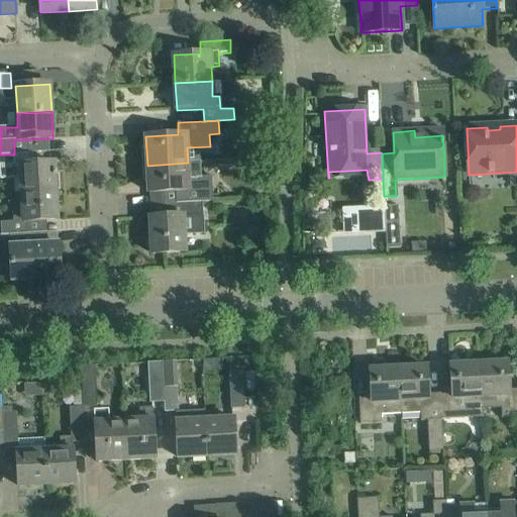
[(15,166),(14,154),(0,154),(0,166),(10,166),(10,179),(21,178),(21,194),(56,192),(55,177),(54,164),(15,166)]
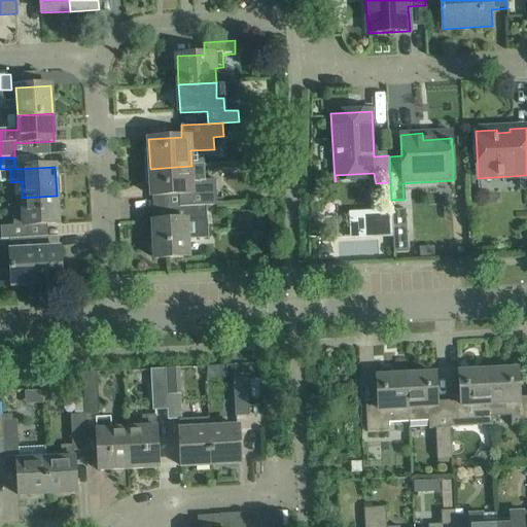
[(150,169),(151,197),(179,196),(179,208),(207,207),(217,206),(215,181),(203,181),(202,166),(191,166),(150,169)]
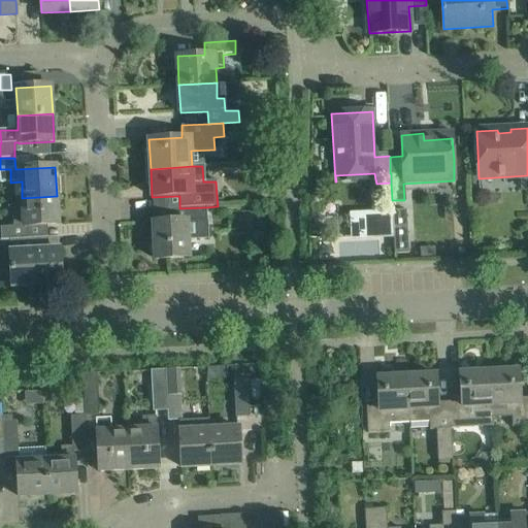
[(57,196),(22,198),(23,212),(12,213),(12,226),(0,227),(0,231),(0,240),(9,239),(30,238),(29,226),(58,225),(57,196)]
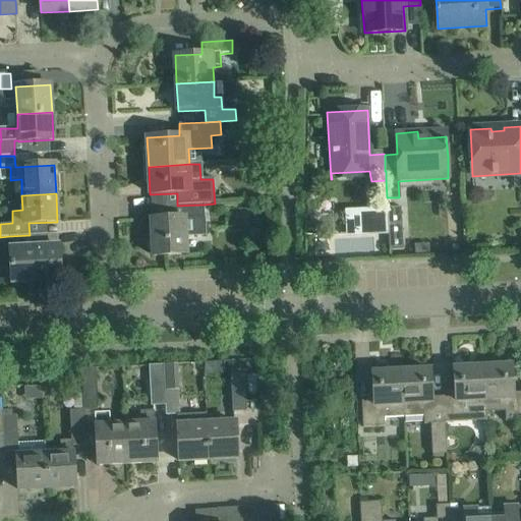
[(205,205),(177,206),(165,207),(165,219),(151,220),(153,256),(186,254),(185,235),(206,234),(205,205)]
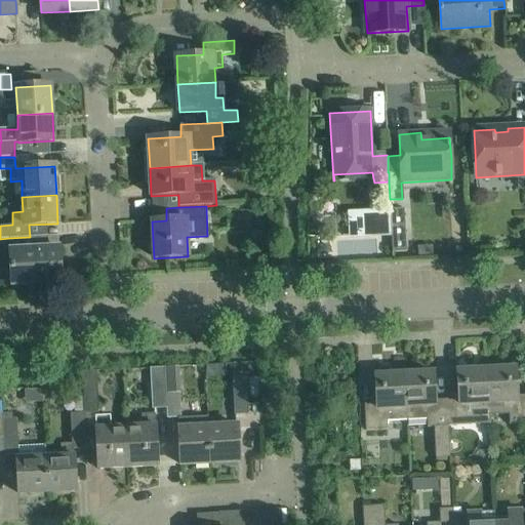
[(392,234),(392,251),(406,251),(404,208),(390,208),(391,213),(392,234)]
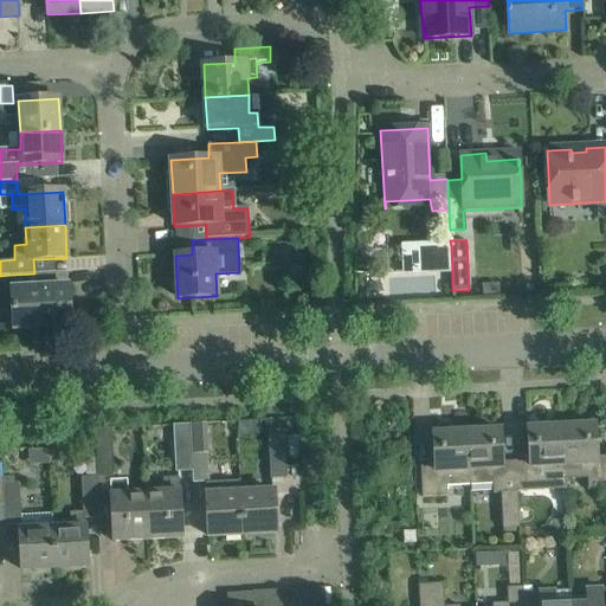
[(404,249),(405,272),(452,270),(451,246),(404,249)]
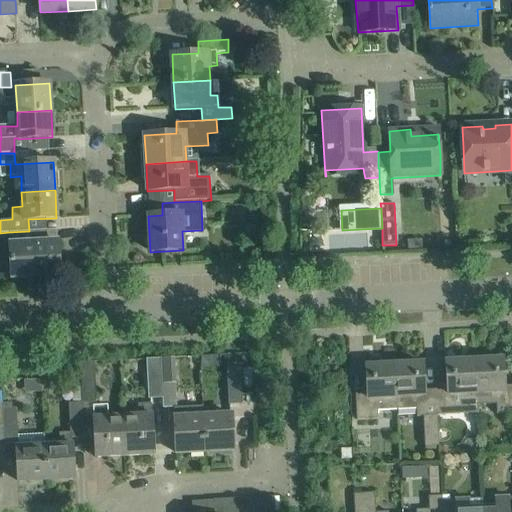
[(29,231),(9,232),(9,240),(11,278),(60,276),(58,242),(47,242),(46,230),(29,231)]
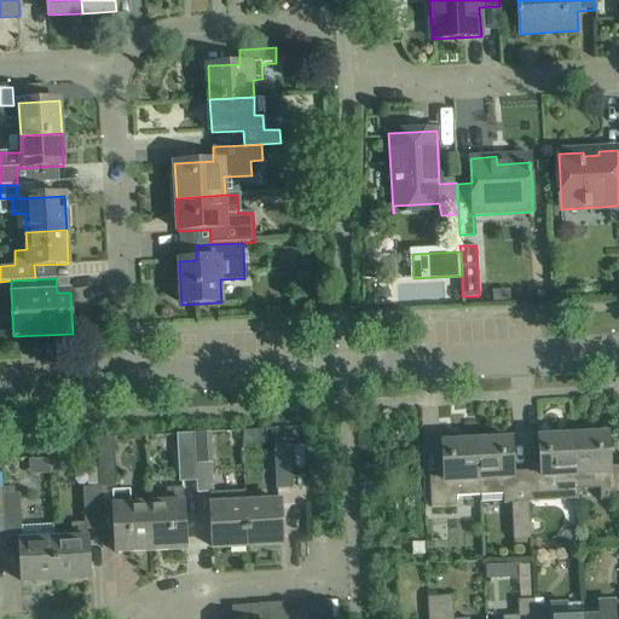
[(0,282),(0,281),(0,290),(11,290),(11,281),(0,282)]
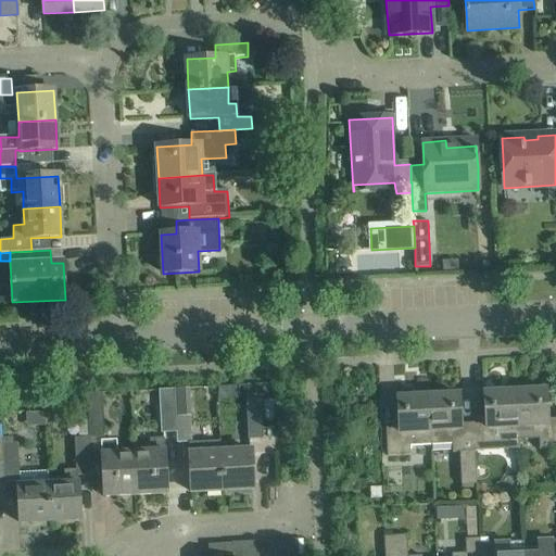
[(440,265),(441,275),(456,274),(456,264),(440,265)]
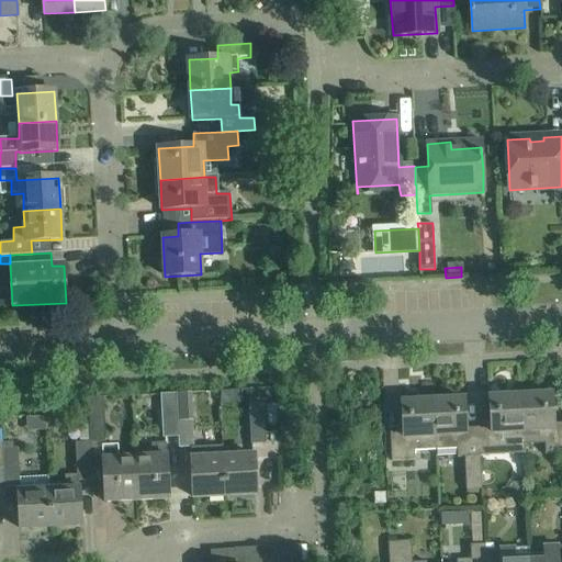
[(261,390),(250,390),(247,391),(251,445),(266,444),(261,390)]
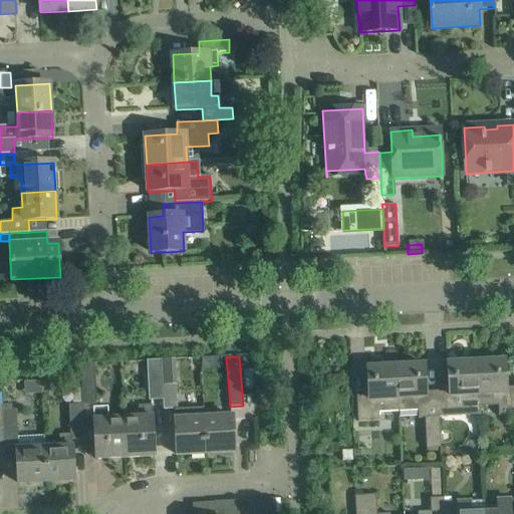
[(162,401),(160,359),(147,360),(149,402),(162,401)]
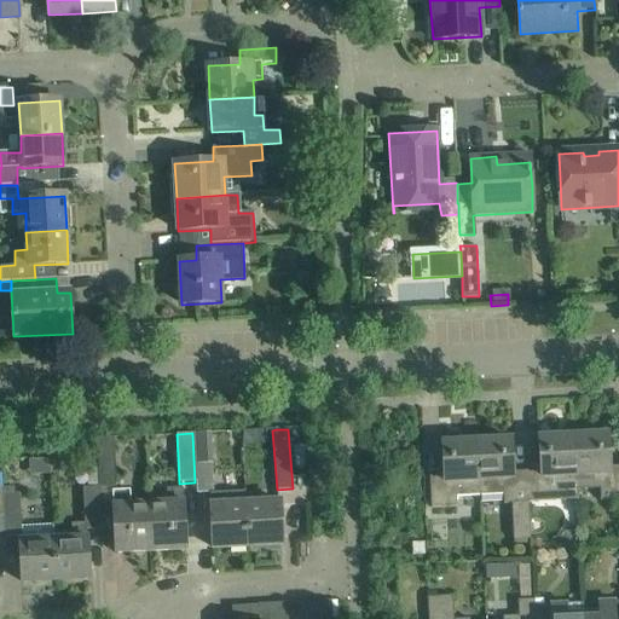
[(192,433),(195,482),(196,495),(213,493),(210,433),(192,433)]
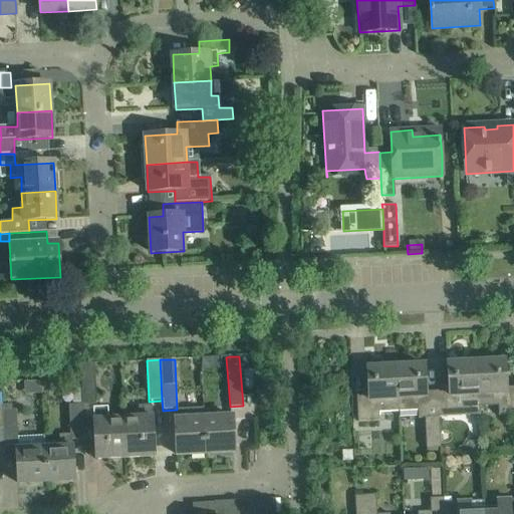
[(513,388),(506,388),(505,359),(477,361),(479,407),(498,406),(498,415),(513,413),(513,388)]
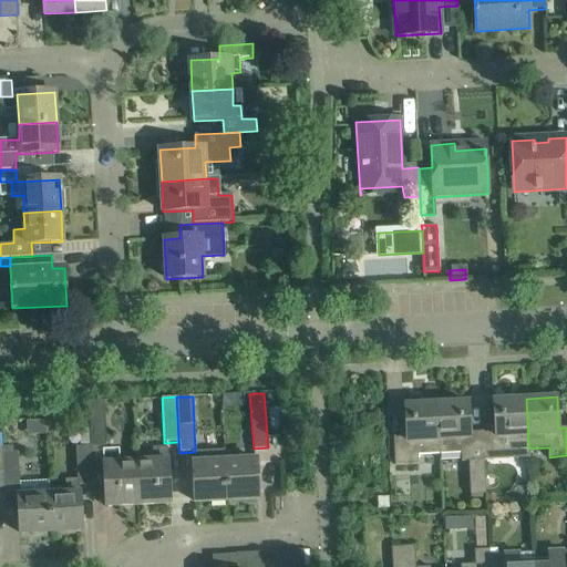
[(528,449),(526,399),(493,400),(495,431),(483,432),(485,461),(507,460),(507,450),(528,449)]
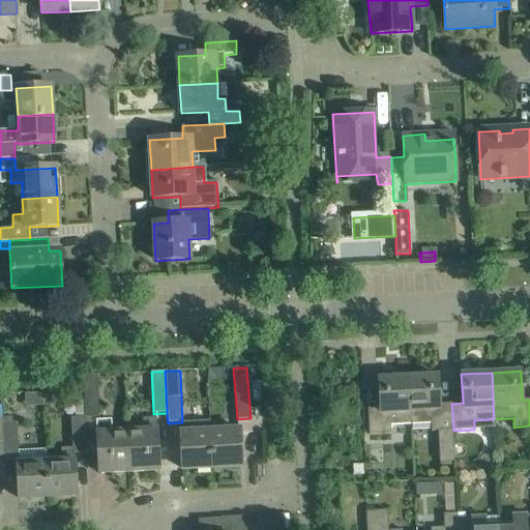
[(100,416),(99,395),(97,375),(83,376),(85,417),(100,416)]
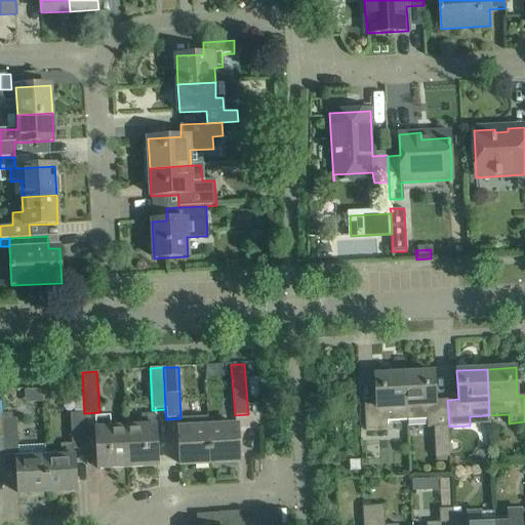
[(449,427),(447,400),(435,401),(434,372),(405,374),(407,419),(408,436),(434,435),(435,453),(450,452),(449,427)]
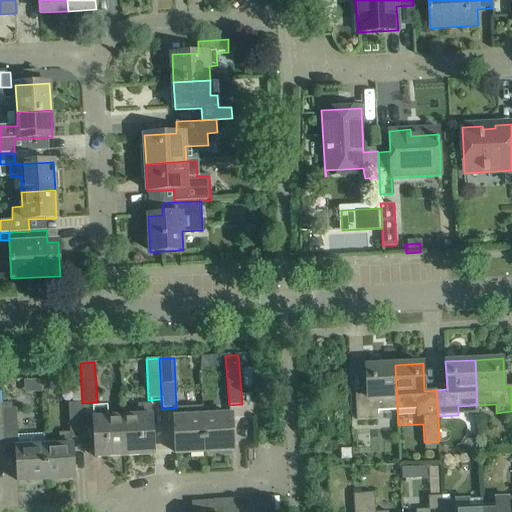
[(397,409),(395,365),(366,366),(367,393),(355,394),(357,420),(379,419),(379,410),(397,409)]
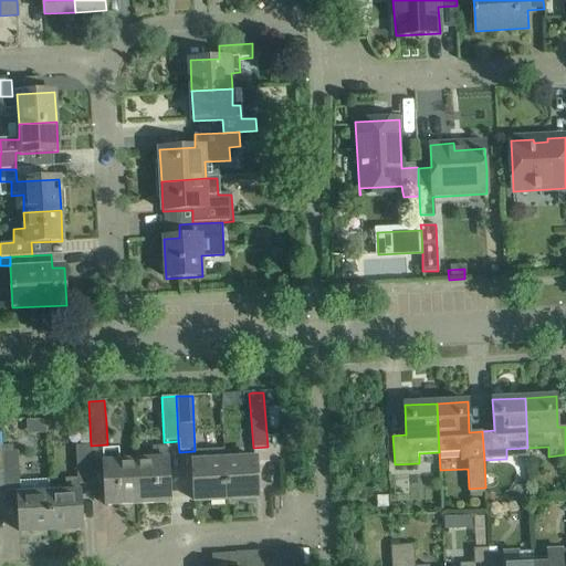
[(93,484),(91,446),(76,447),(79,485),(93,484)]
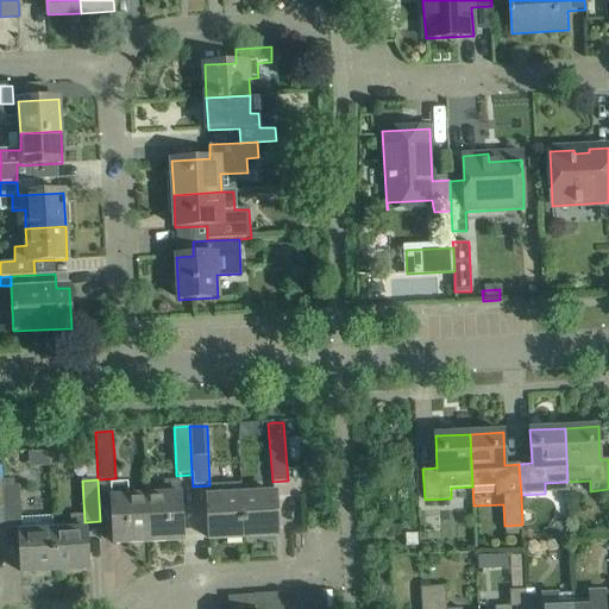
[(163,495),(146,495),(149,542),(183,541),(180,481),(163,482),(163,495)]
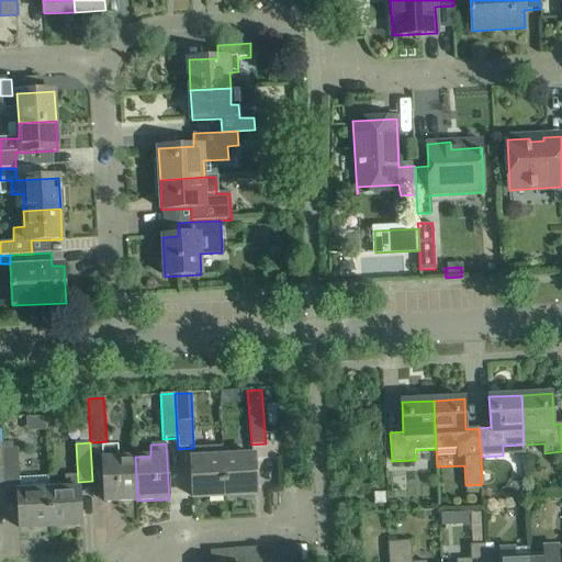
[(137,501),(135,457),(117,458),(116,447),(102,447),(105,503),(137,501)]
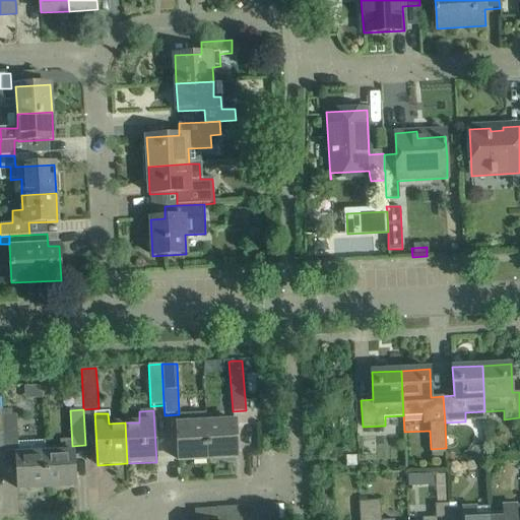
[(16,415),(3,415),(4,437),(5,451),(18,450),(18,443),(16,415)]
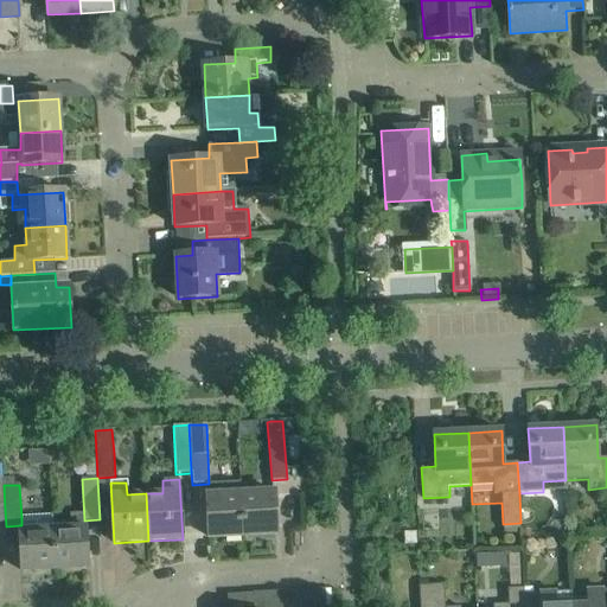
[(274,492),(241,493),(243,536),(276,535),(274,492)]
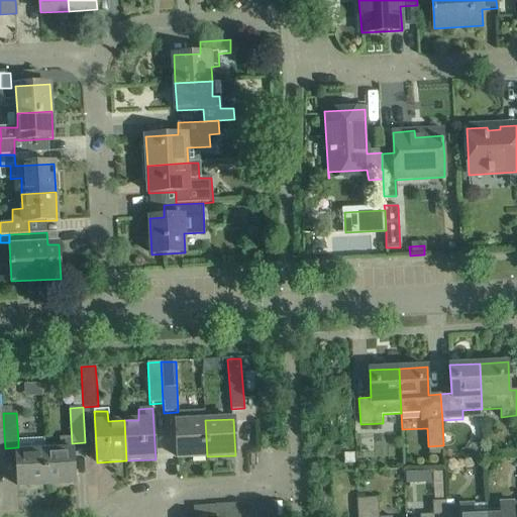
[(207,456),(205,420),(177,422),(178,458),(207,456)]
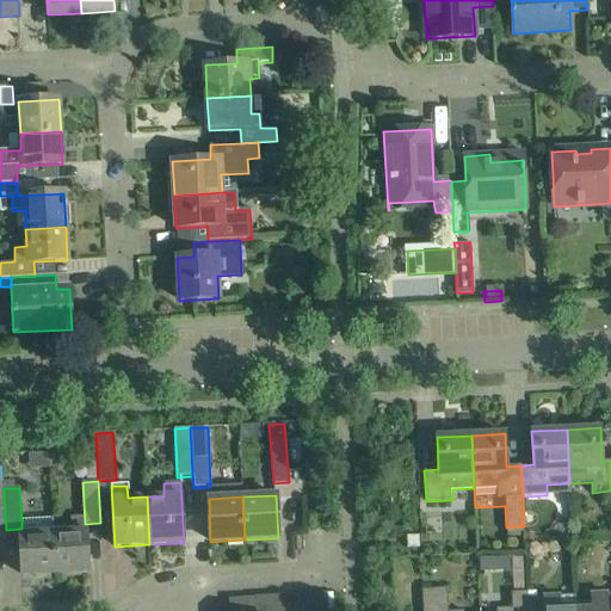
[(22,520),(22,529),(22,534),(19,535),(22,575),(56,573),(54,532),(53,518),(22,520)]
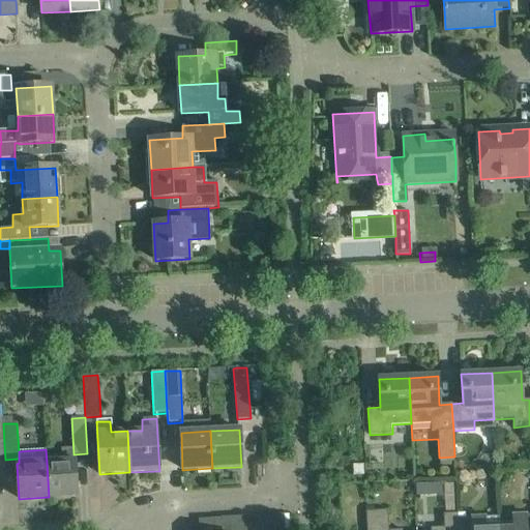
[(76,461),(47,462),(49,497),(77,496),(76,461)]
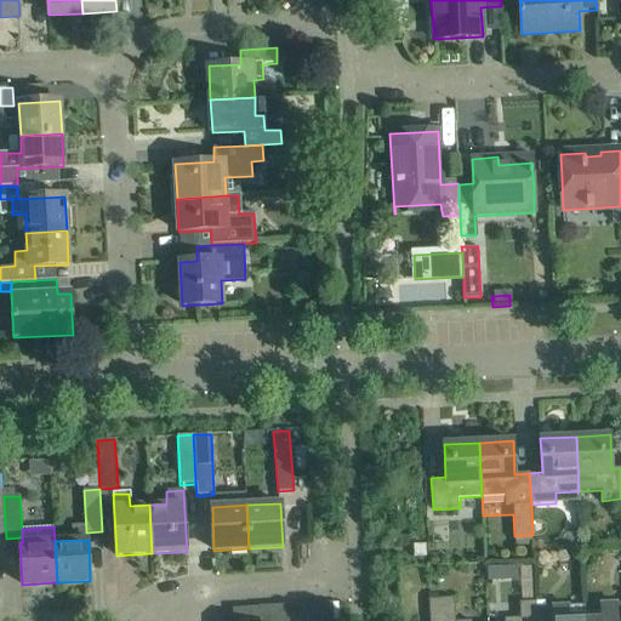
[(414,545),(414,550),(414,557),(426,557),(426,545),(414,545)]
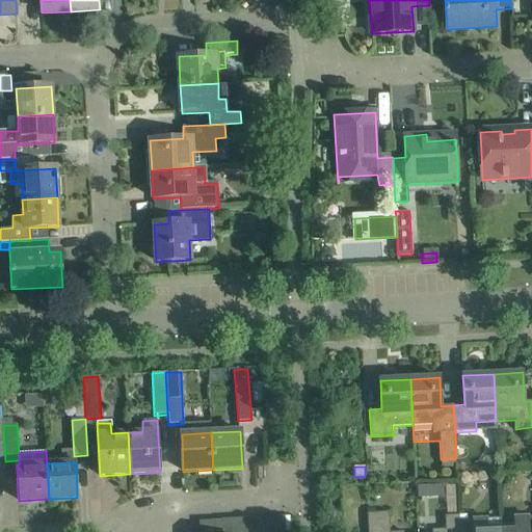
[(430,486),(418,487),(418,498),(430,498),(430,486)]
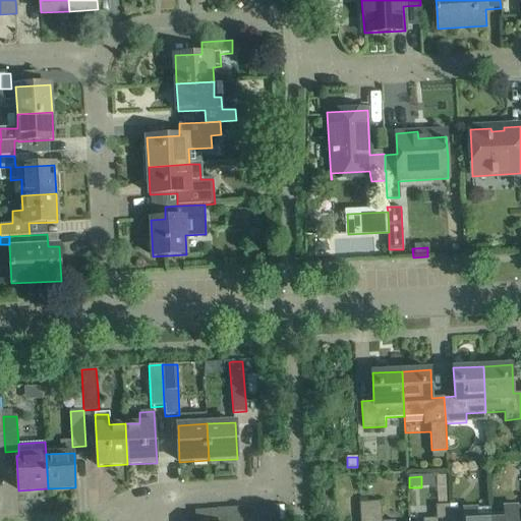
[(383,520),(382,501),(359,502),(360,520),(383,520)]
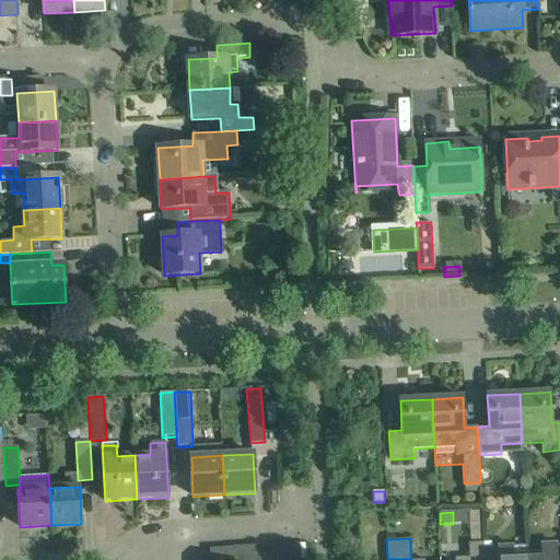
[(455,559),(483,559),(483,548),(483,543),(469,544),(469,558),(455,559)]
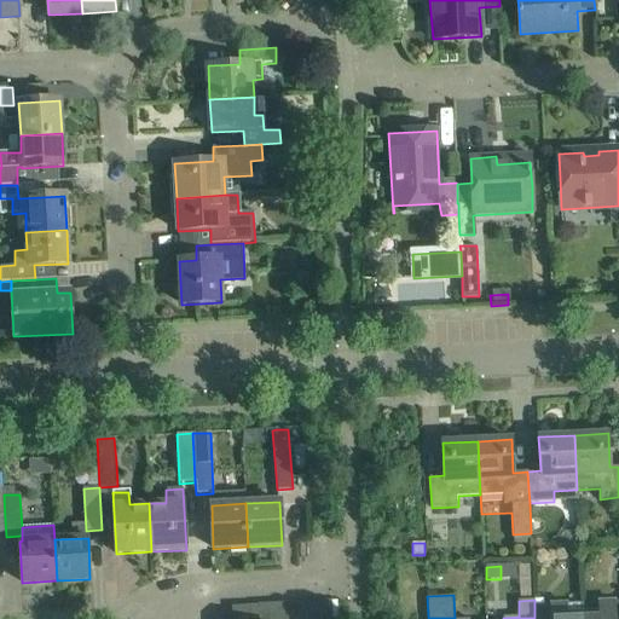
[(600,617),(583,617),(583,618),(618,618),(618,601),(599,602),(600,617)]
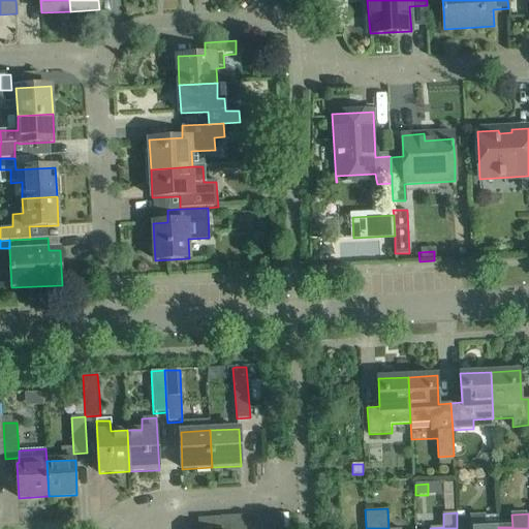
[(246,528),(245,516),(221,517),(221,528),(246,528)]
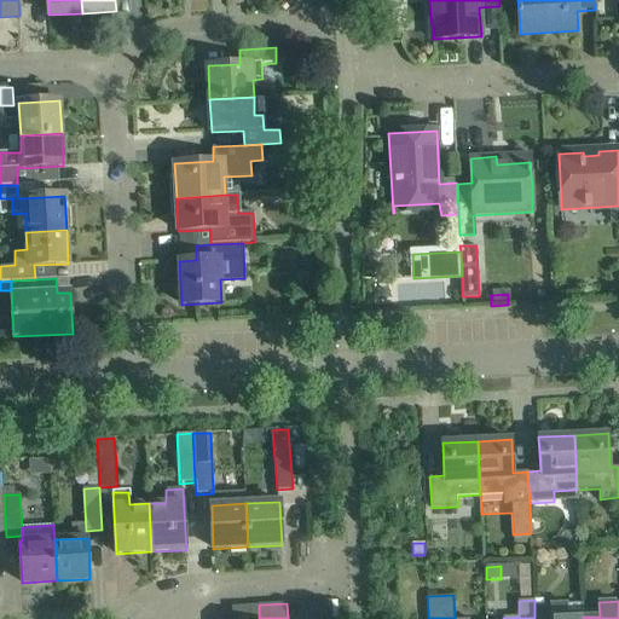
[(568,605),(534,606),(534,618),(583,618),(583,617),(568,618),(568,605)]
